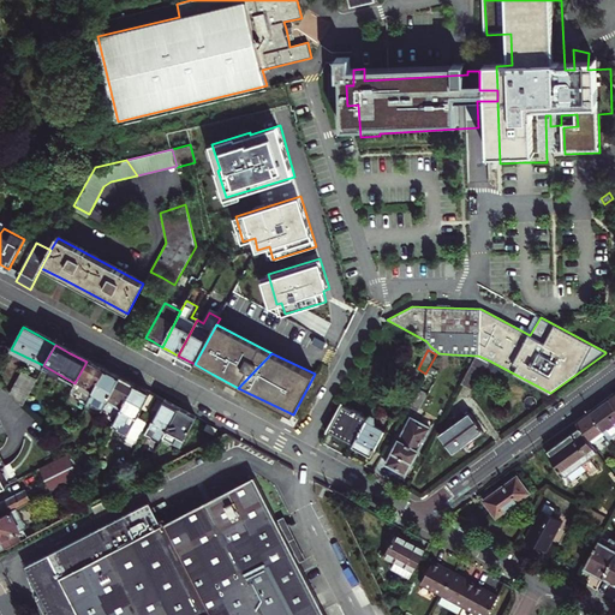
[(452,354),(439,353),(437,365),(451,365),(452,354)]
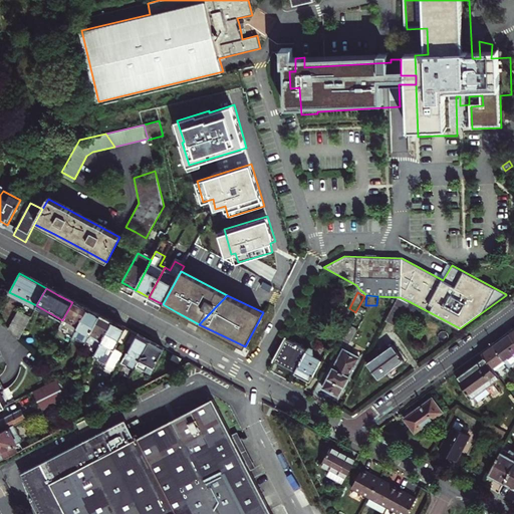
[(396,325),(408,303),(398,298),(386,320),(396,325)]
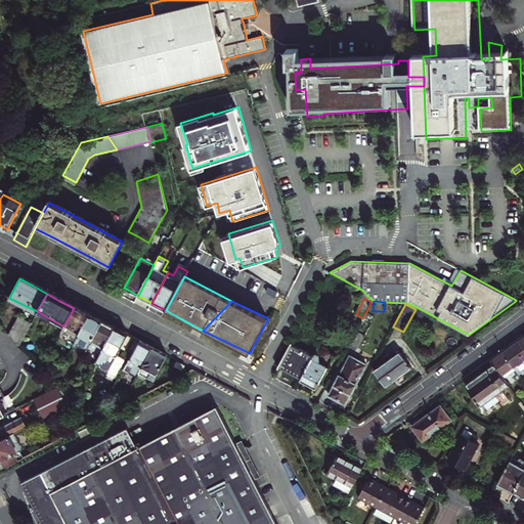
[(64,324),(79,333),(88,316),(80,312),(74,308),(64,324)]
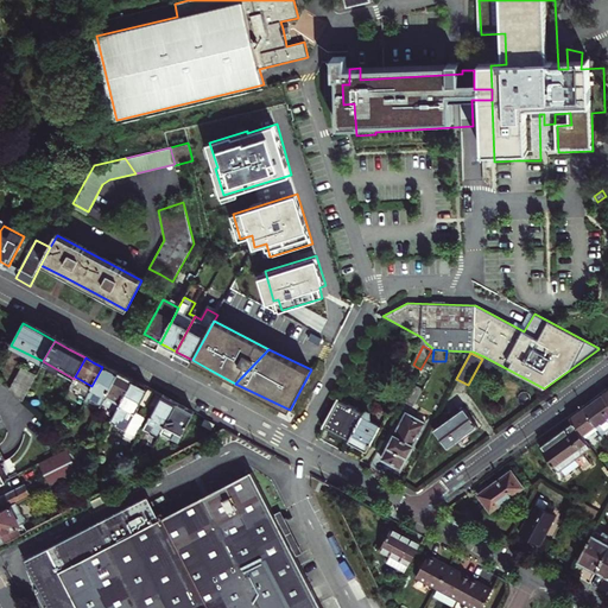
[(102,367),(92,386),(86,398),(100,406),(116,374),(109,371),(102,367)]
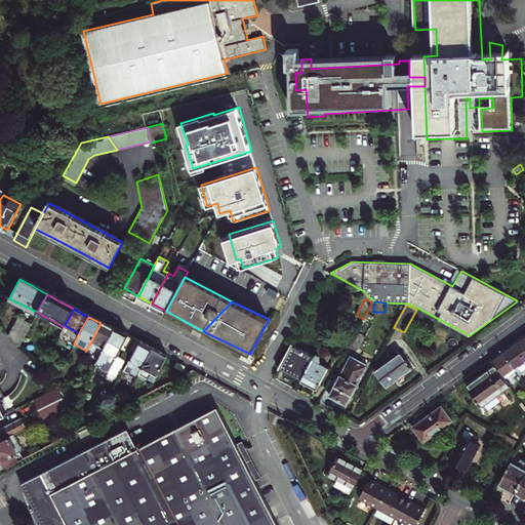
[(5,336),(16,349),(29,326),(16,319),(5,336)]
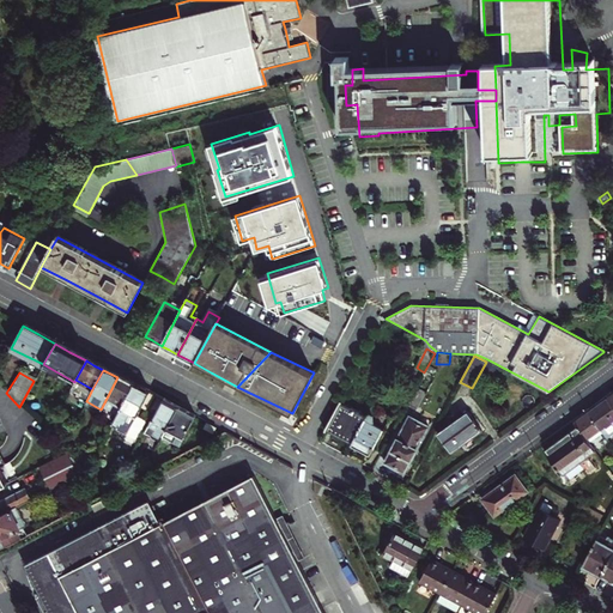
[(126,382),(117,377),(101,410),(99,410),(108,414),(116,401),(121,405),(132,386),(126,382)]
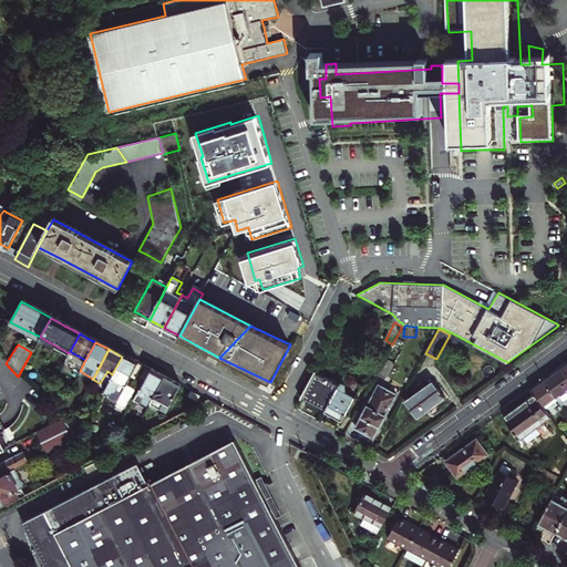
[(136,364),(122,357),(112,374),(102,393),(116,401),(129,379),(141,385),(150,371),(136,364)]
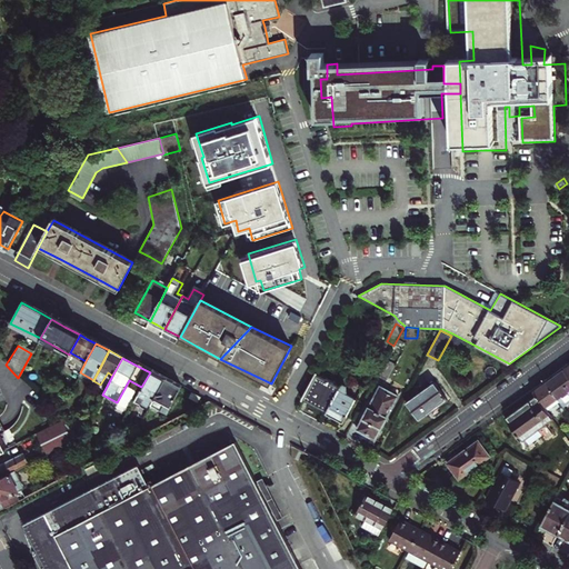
[(379,375),(387,378),(395,363),(388,360),(379,375)]
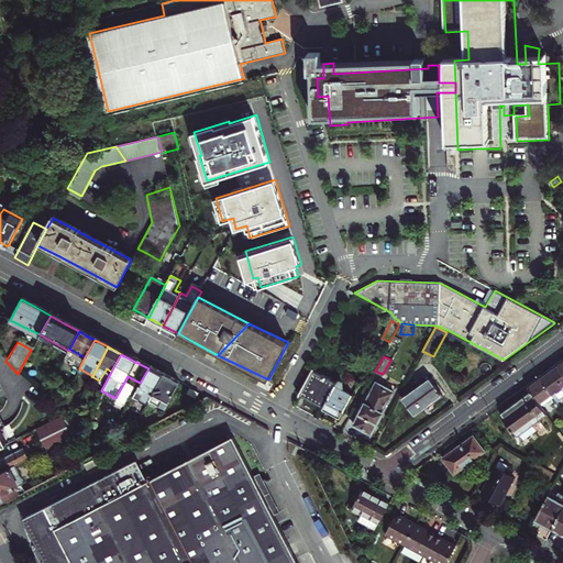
[(562,371),(558,365),(558,364),(551,368),(552,370),(540,378),(552,394),(554,397),(558,403),(562,398),(562,371)]
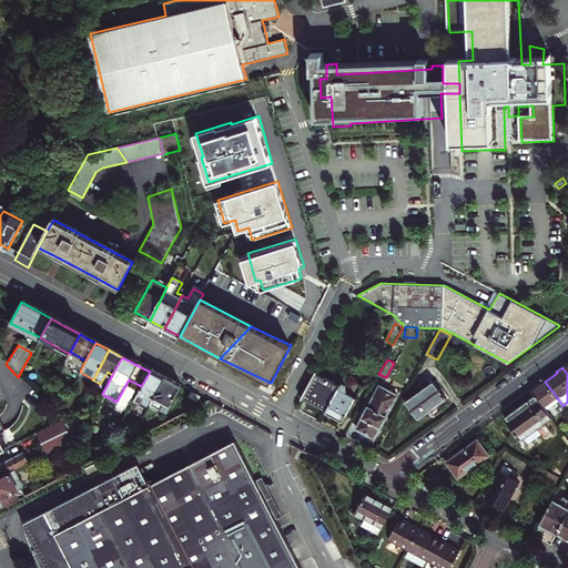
[(151,402),(162,379),(154,375),(150,372),(141,386),(138,394),(151,402)]
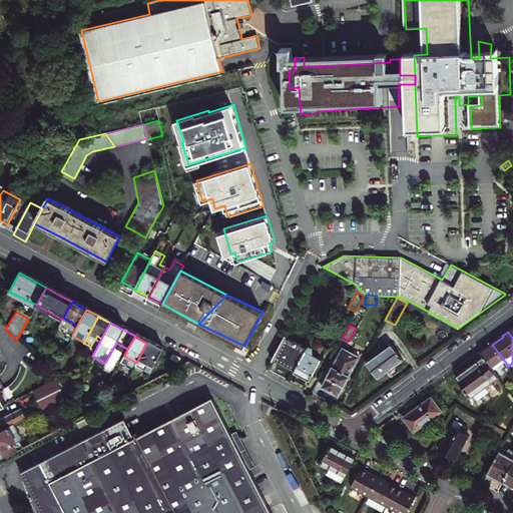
[(308,348),(286,336),(273,360),(295,372),(308,348)]
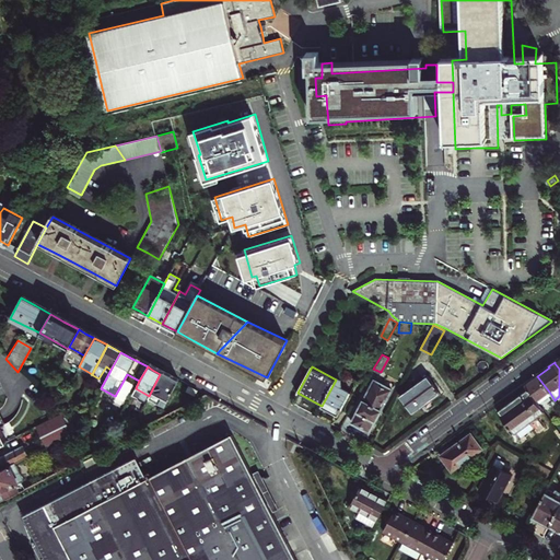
[(147,399),(160,407),(174,382),(167,377),(160,374),(149,396),(147,399)]
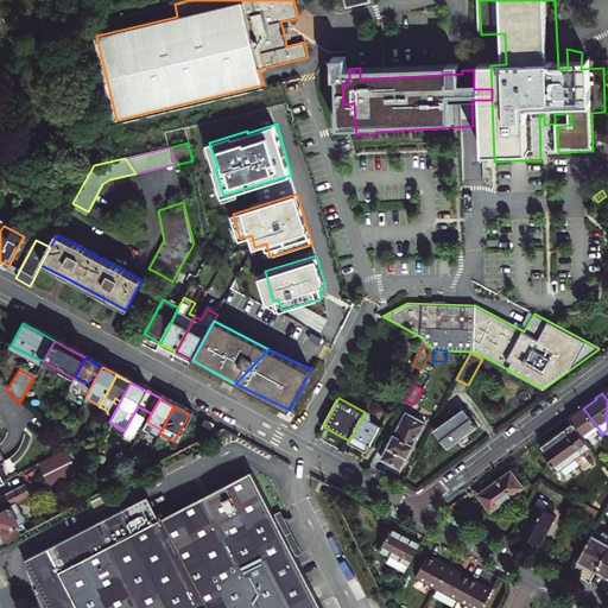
[(596,425),(583,409),(583,407),(570,418),(574,422),(583,435),(596,425)]
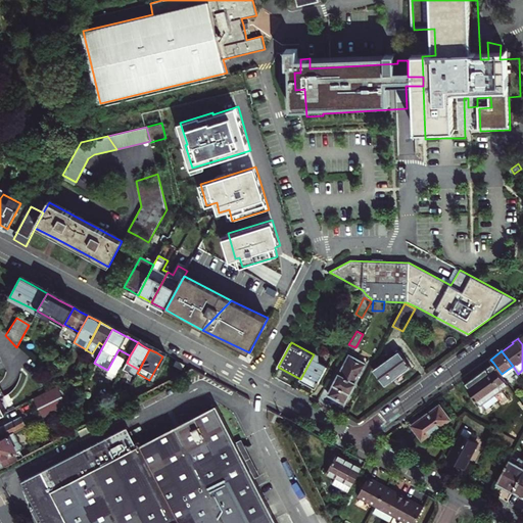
[(373,370),(385,385),(411,367),(398,351),(373,370)]
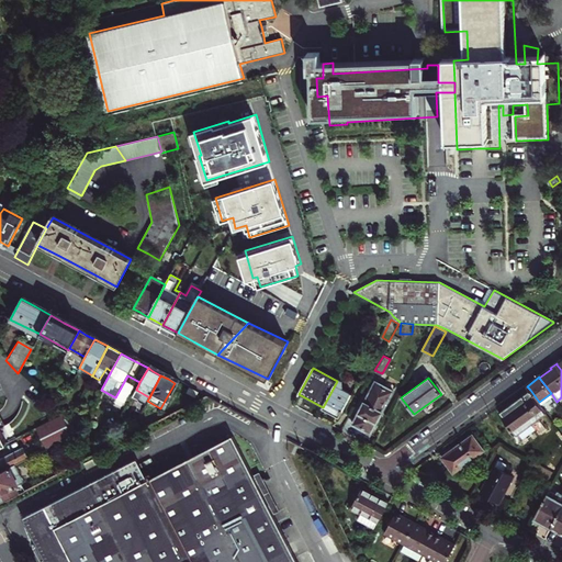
[(341,381),(338,379),(337,381),(323,407),(322,407),(339,417),(352,393),(341,388),(343,386),(341,381)]
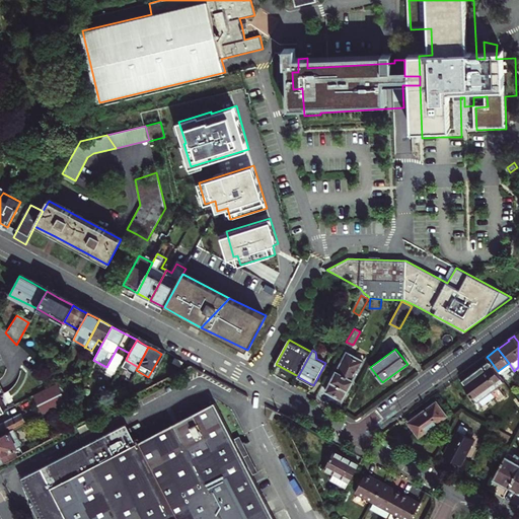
[(347,352),(325,391),(342,400),(363,361),(347,352)]
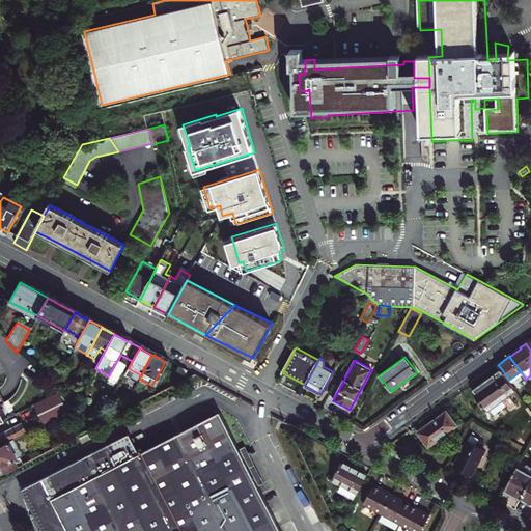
[(487,410),(515,389),(511,383),(509,380),(501,368),(472,389),(487,410)]
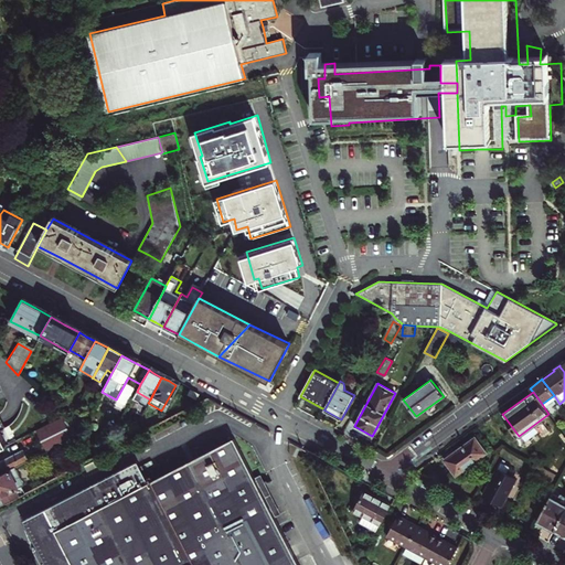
[(554,395),(542,404),(544,407),(556,398),(554,395)]
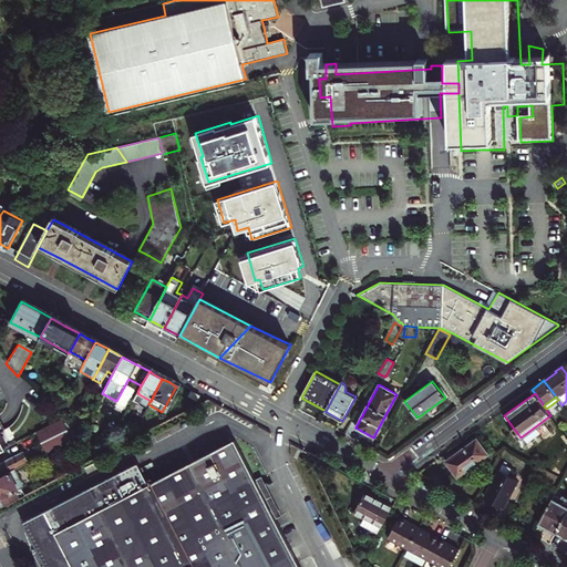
[(47,449),(75,435),(65,414),(38,428),(47,449)]
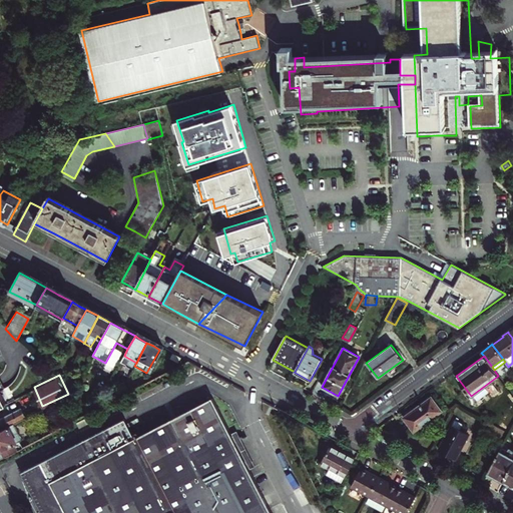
[(0,408),(10,403),(0,383),(0,408)]
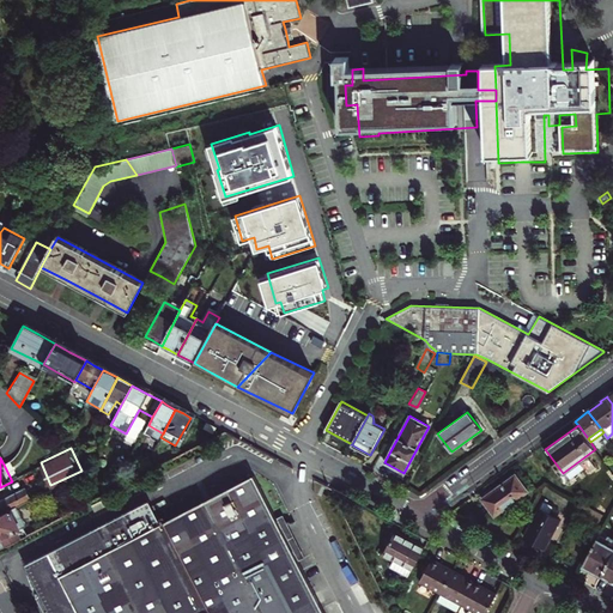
[(515,474),(483,498),(495,515),(527,491),(515,474)]
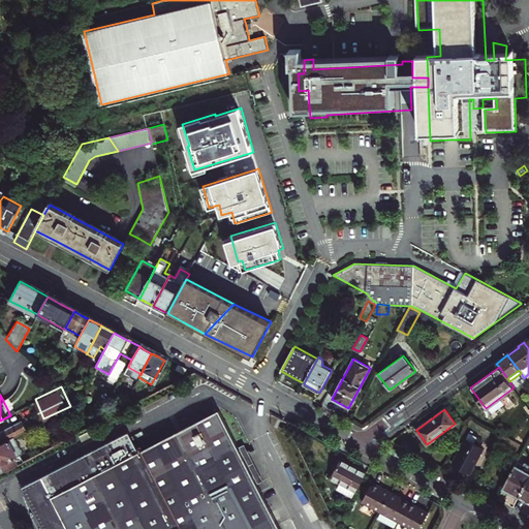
[(0,444),(13,438),(44,422),(38,410),(0,430),(0,444)]
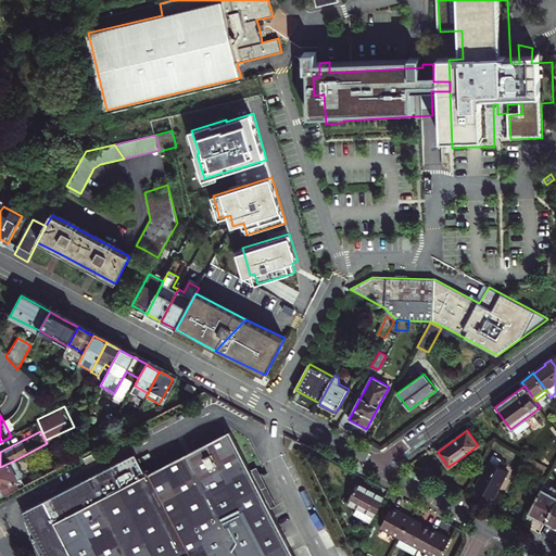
[(294,555),(230,431),(143,476),(134,458),(28,513),(50,555),(294,555)]
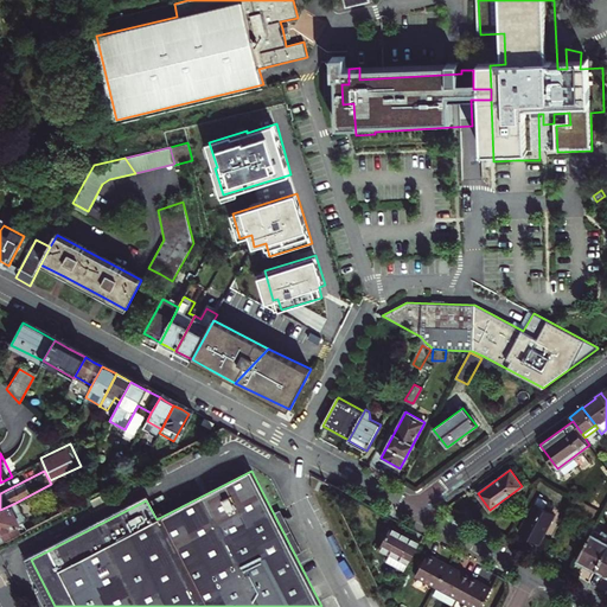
[(550,511),(544,509),(548,502),(537,497),(534,503),(535,503),(519,532),(535,540),(536,541),(538,541),(541,540),(542,538),(543,536),(550,540),(560,522),(551,518),(553,515),(551,513),(550,511)]
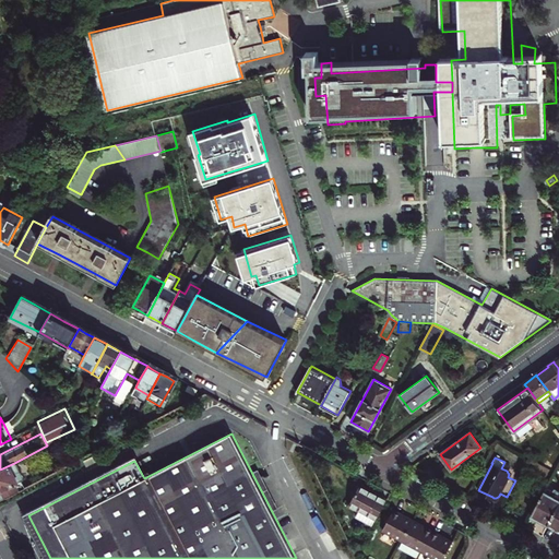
[(0,498),(20,486),(19,483),(23,479),(14,463),(0,470),(0,498)]
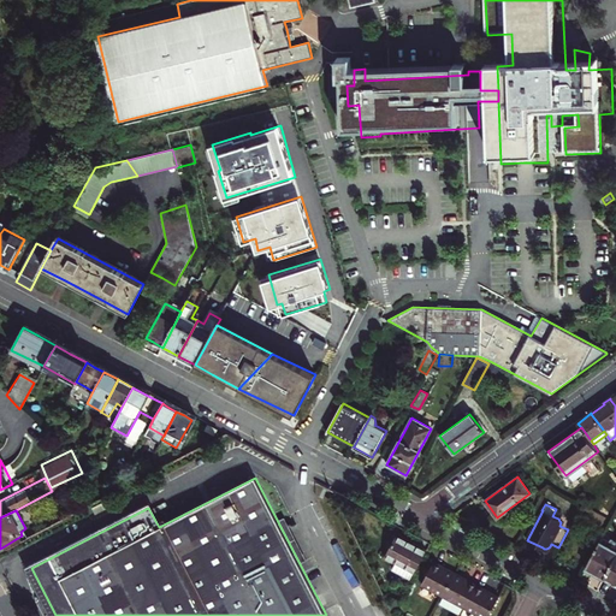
[(0,551),(28,538),(27,533),(22,535),(0,549),(0,551)]
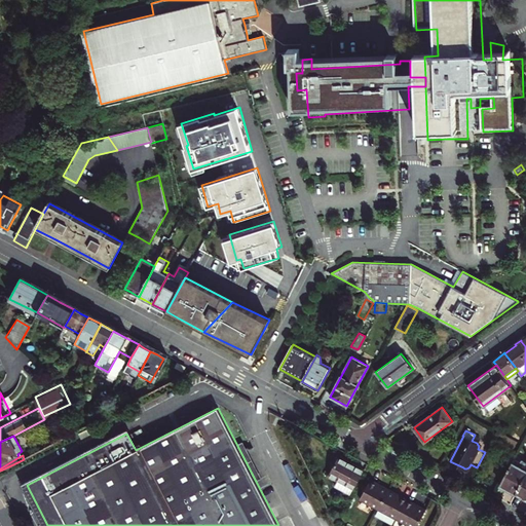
[(352,487),(354,488),(364,470),(339,457),(330,475),(338,480),(335,486),(349,494),(352,487)]
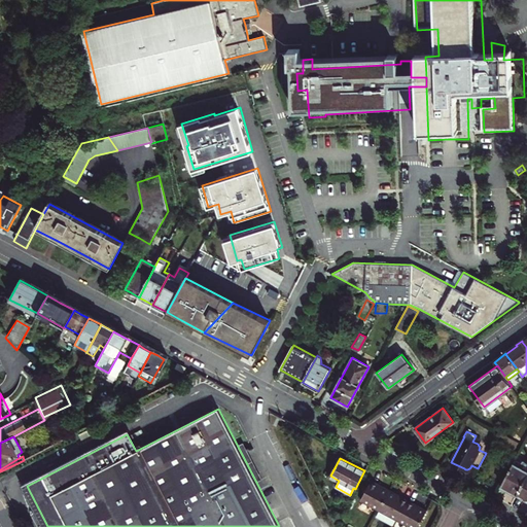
[(521,463),(515,460),(501,486),(517,494),(526,473),(526,462),(523,461),(521,463)]
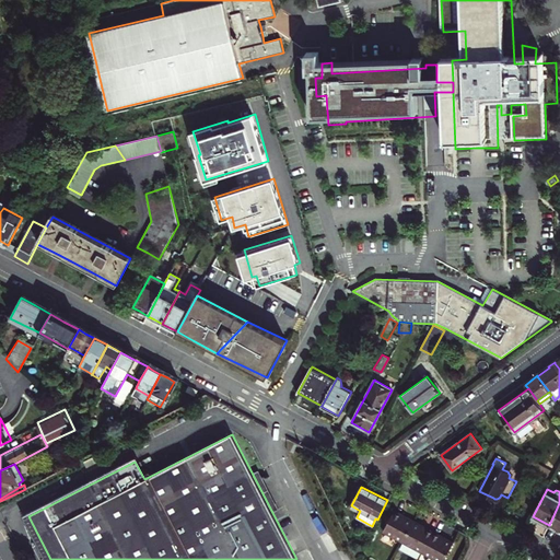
[(559,503),(549,525),(559,531),(559,503)]
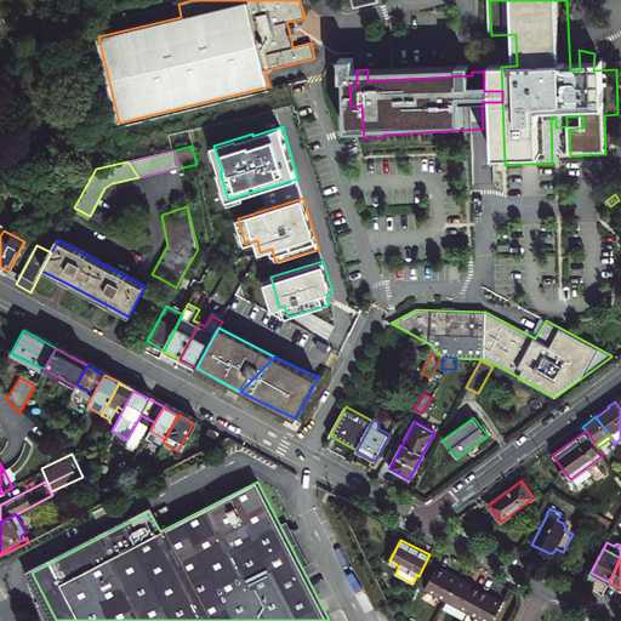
[(437,567),(425,590),(446,600),(460,577),(437,567)]
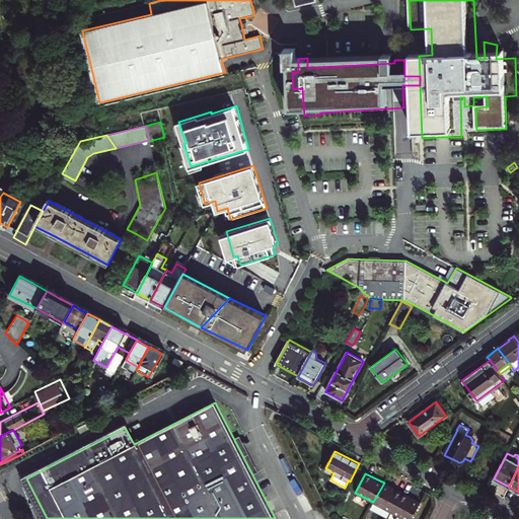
[(384,483),(373,502),(391,512),(401,493),(384,483)]
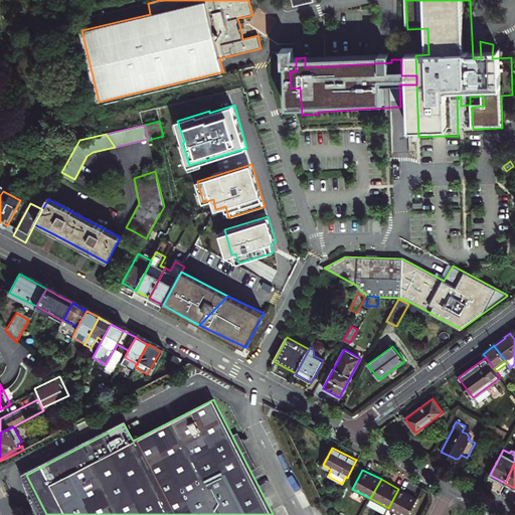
[(398,489),(388,508),(385,514),(386,514),(395,514),(397,513),(401,514),(407,514),(412,507),(416,499),(398,489)]
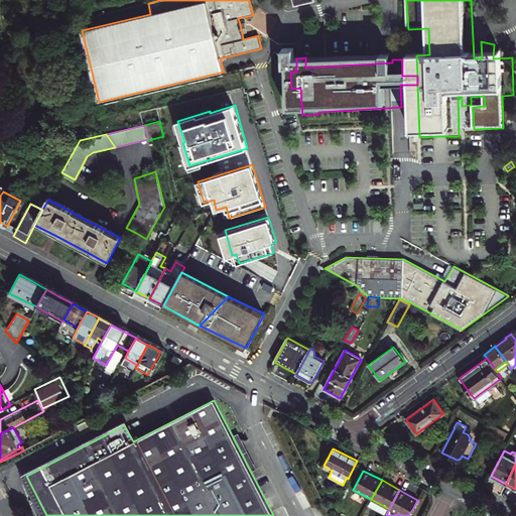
[(329,501),(326,507),(330,513),(334,504),(329,501)]
